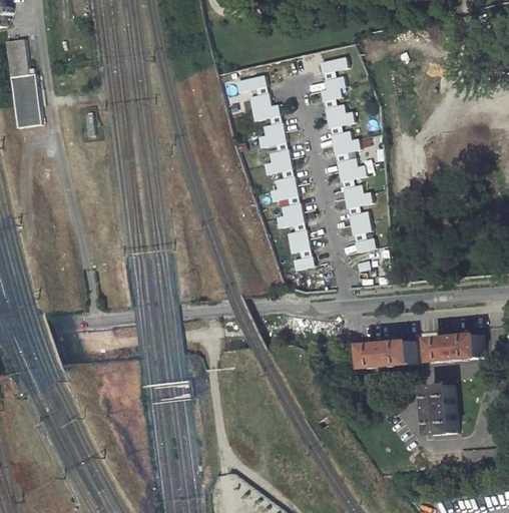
[(1,0),(0,0),(0,28),(4,27),(4,20),(7,20),(8,15),(10,13),(9,9),(7,7),(2,8),(1,0)]
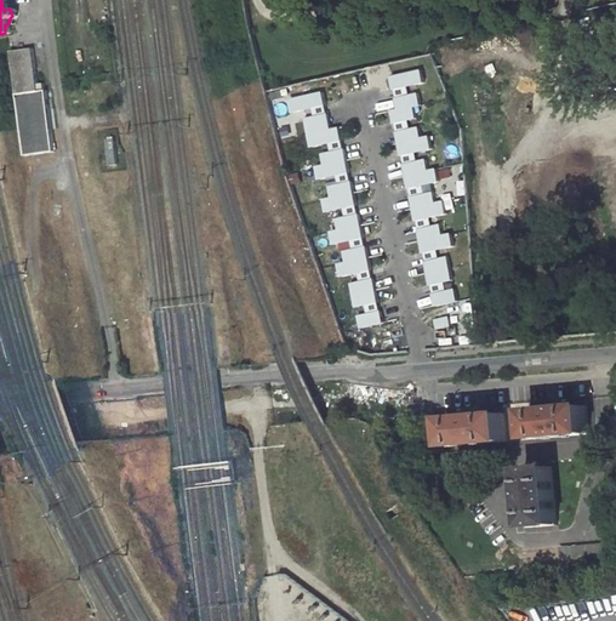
[(5,52),(11,95),(33,91),(28,49),(5,52)]
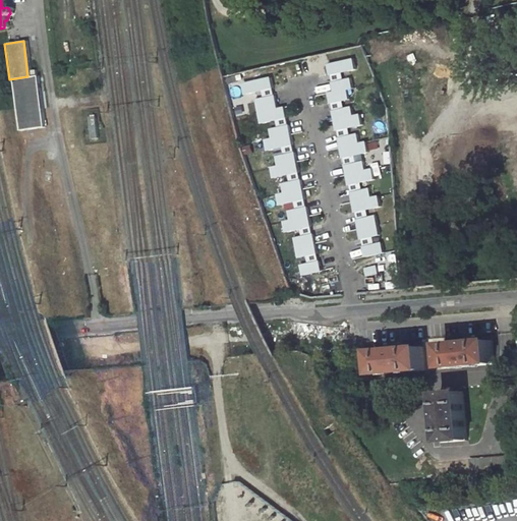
[(353,69),(351,58),(326,64),(331,82),(339,80),(337,72),(353,69)]
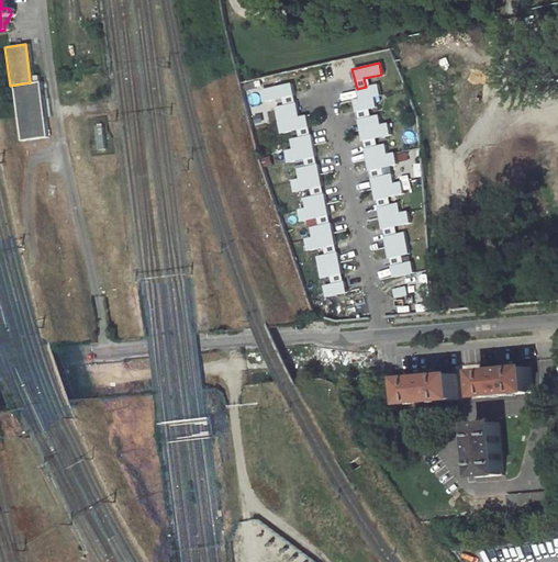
[(289,83),(259,90),(263,101),(281,97),(283,104),(293,102),(289,83)]
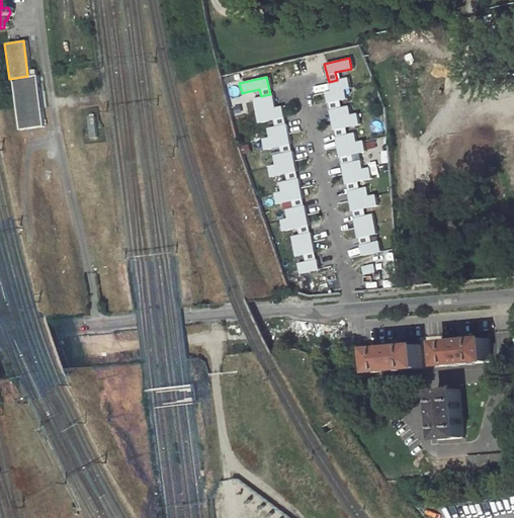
[(330,91),(325,92),(327,102),(336,100),(341,99),(339,89),(348,87),(346,78),(337,80),(329,82),(330,91)]
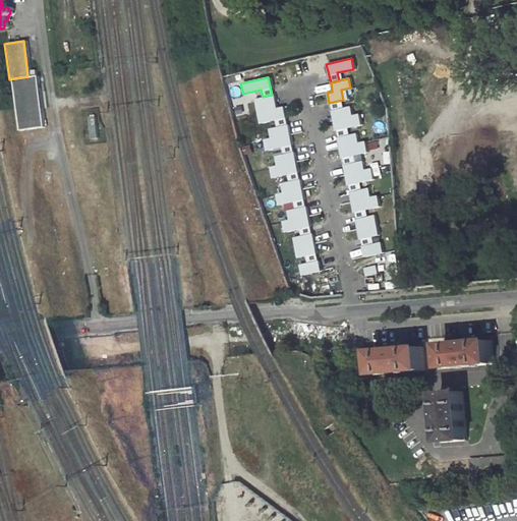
[(36,80),(11,83),(17,134),(42,131),(36,80)]
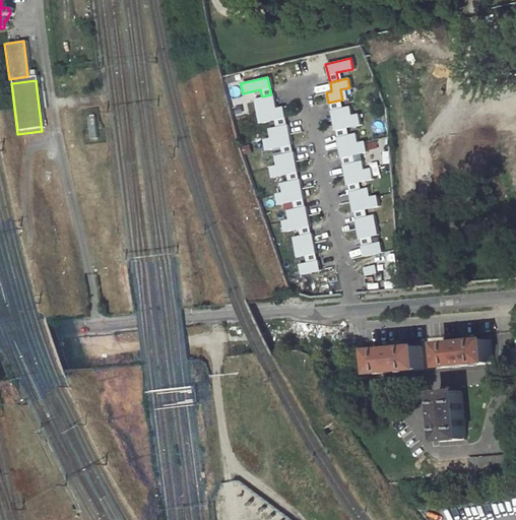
[(274,108),(271,94),(262,96),(254,99),(259,123),(274,119),(275,127),(284,125),(281,107),(274,108)]
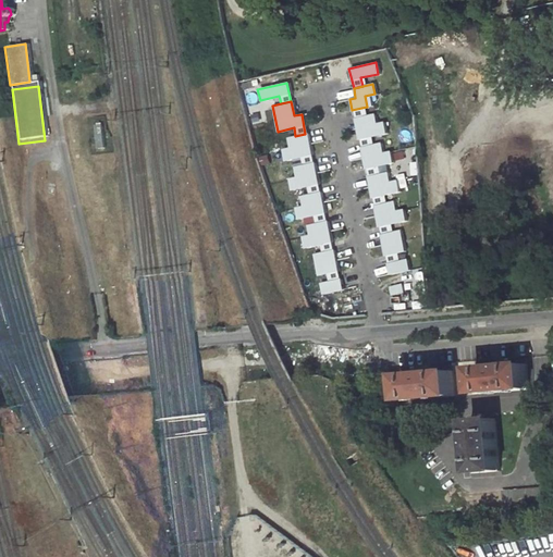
[(361,108),(352,110),(358,139),(368,137),(384,133),(382,122),(371,124),(369,114),(364,116),(361,108)]
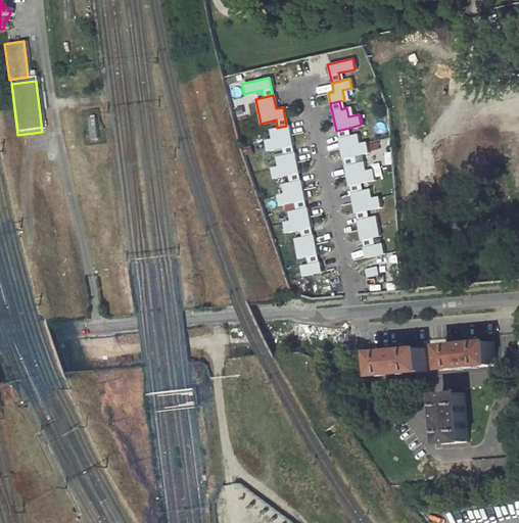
[(93,117),(87,117),(89,140),(95,139),(93,117)]
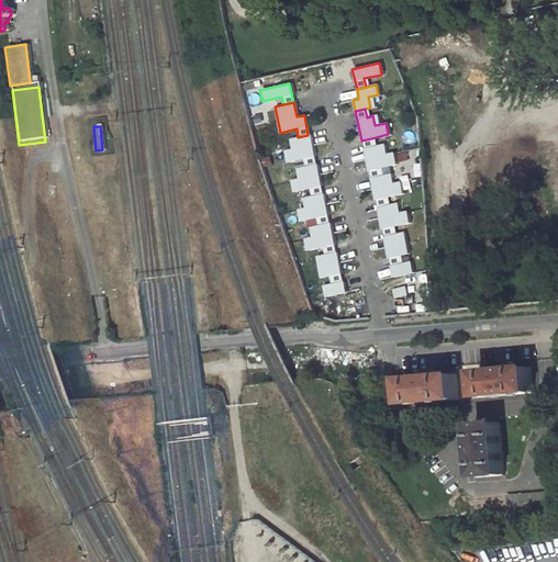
[(303,158),(304,166),(314,164),(308,135),(298,137),(289,138),(291,149),(285,150),(287,161),(303,158)]
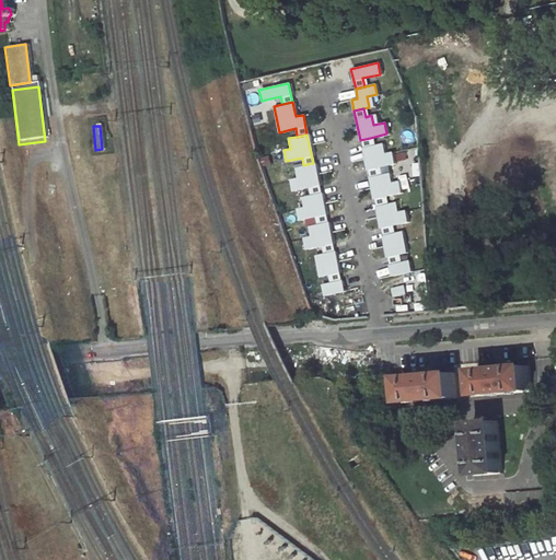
[(360,140),(367,170),(377,167),(393,163),(391,152),(380,154),(378,144),(372,146),(370,138),(360,140)]
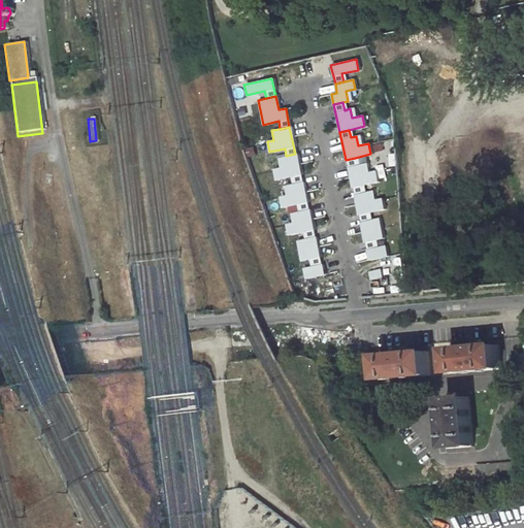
[(292,184),(301,182),(295,154),(286,156),(277,158),(280,168),(273,169),(275,179),(291,176),(292,184)]
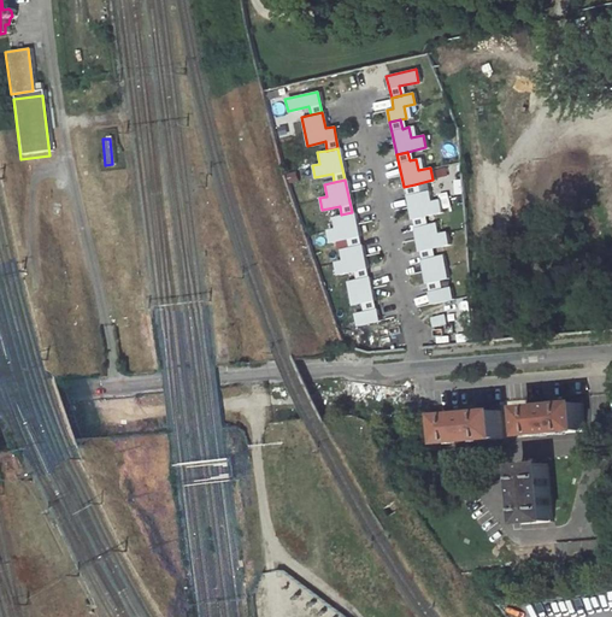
[(404,187),(411,218),(422,216),(440,212),(437,200),(425,203),(423,192),(417,193),(415,184),(404,187)]
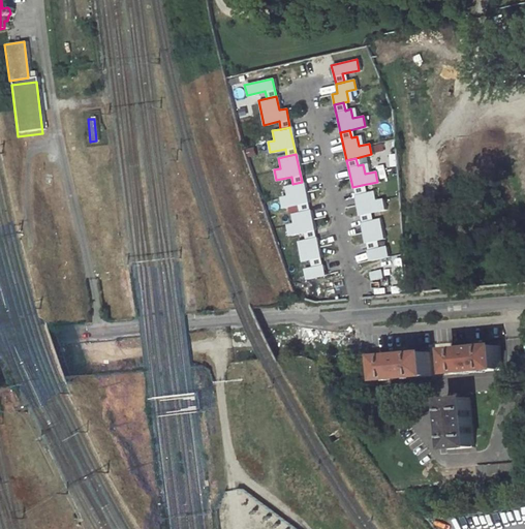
[(299,212),(308,210),(302,182),(292,184),(284,186),(286,195),(279,197),(282,208),(298,205),(299,212)]
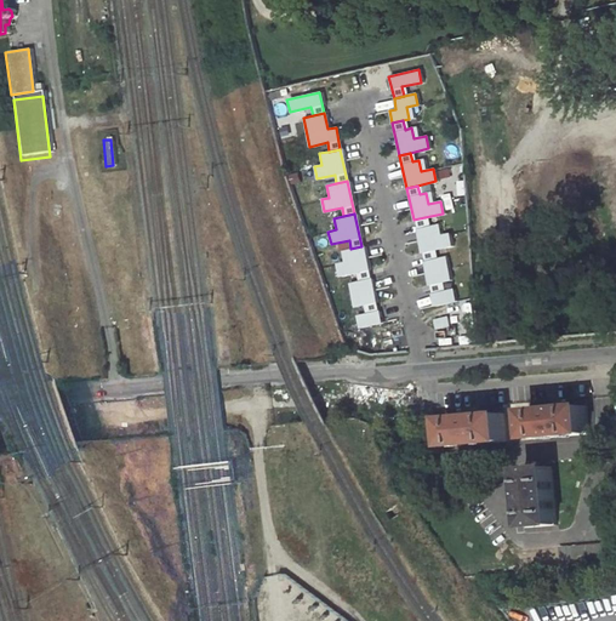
[(421,252),(432,250),(450,246),(448,233),(435,237),(433,226),(427,227),(425,217),(414,220),(421,252)]
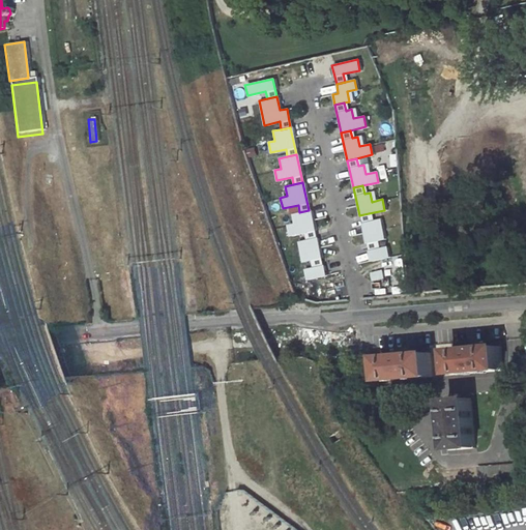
[(299,212),(291,214),(293,224),(286,225),(289,236),(304,232),(305,240),(315,238),(310,210),(309,210),(299,212)]
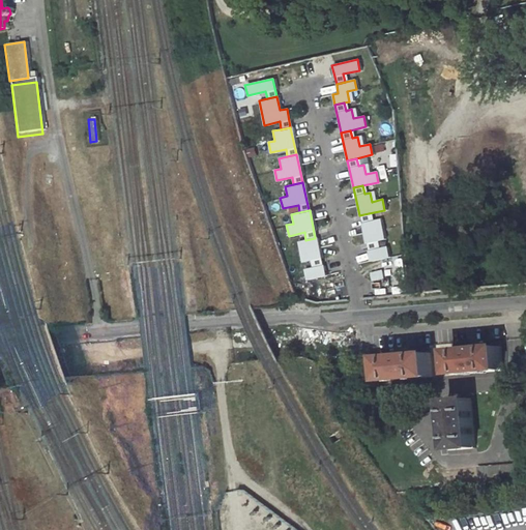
[(366,243),(375,241),(384,239),(379,218),(370,221),(369,213),(359,215),(366,243)]
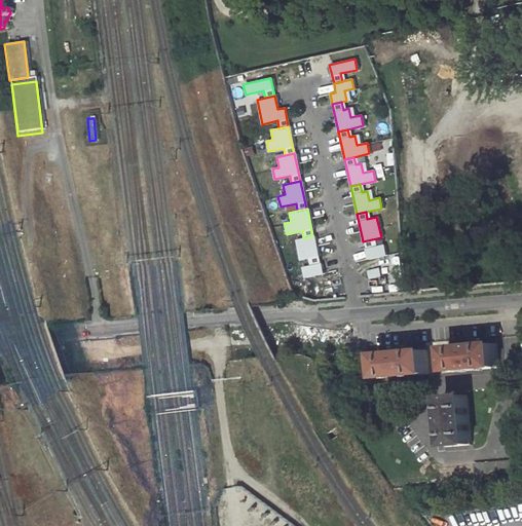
[(318,256),(312,236),(303,238),(295,239),(299,260),(308,258),(318,256)]
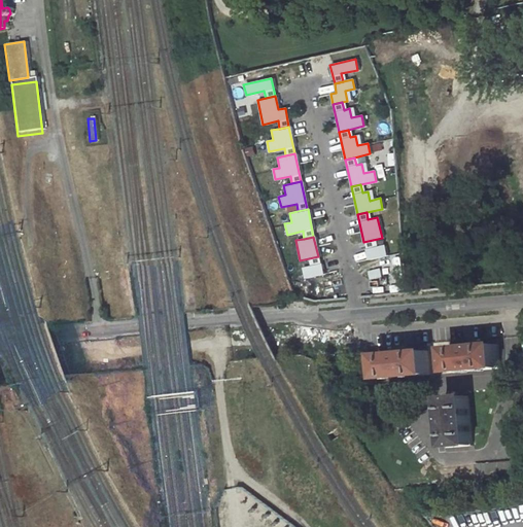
[(368,259),(385,255),(383,245),(374,247),(373,240),(363,242),(368,259)]
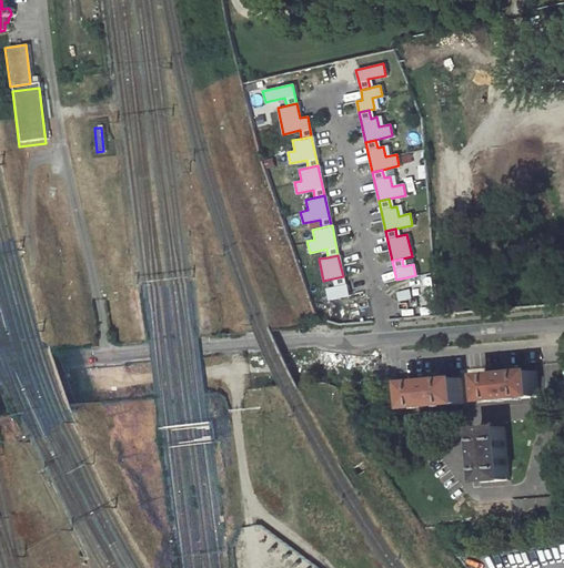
[(328,300),(348,295),(343,276),(333,279),(334,286),(325,288),(328,300)]
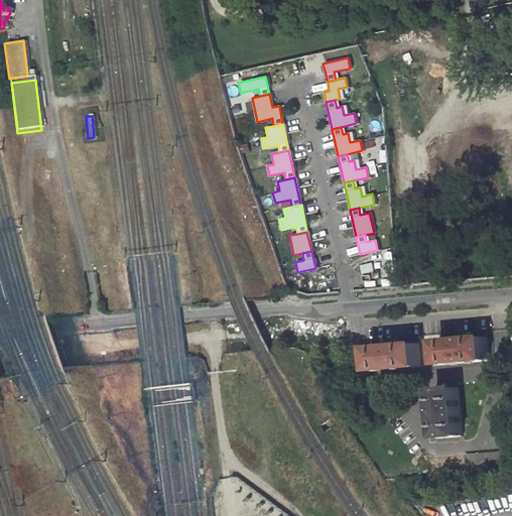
[(371,270),(369,263),(359,265),(360,273),(371,270)]
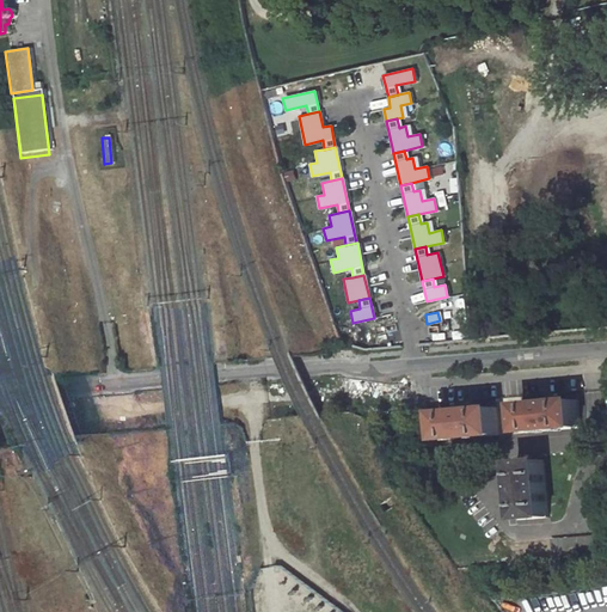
[(574,401),(517,405),(520,433),(576,428),(574,401)]
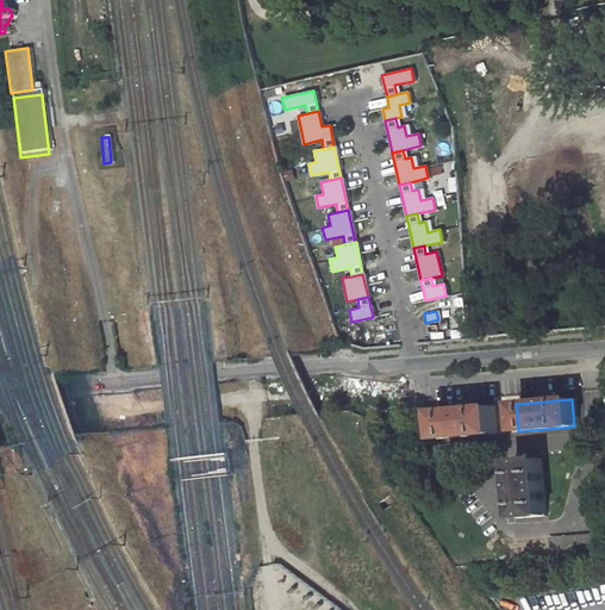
[(491,406),(435,411),(437,439),(493,434),(491,406)]
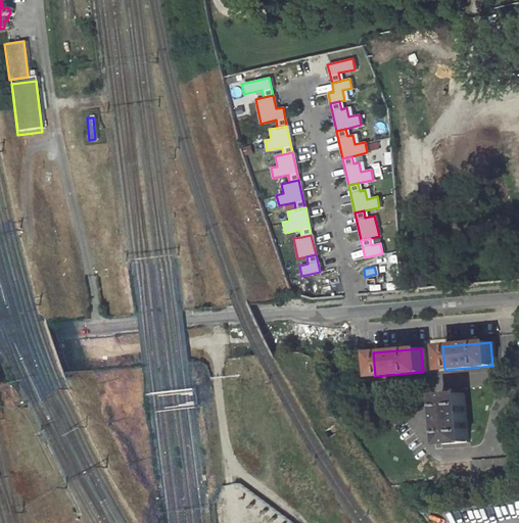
[(442,443),(466,441),(462,393),(438,395),(442,443)]
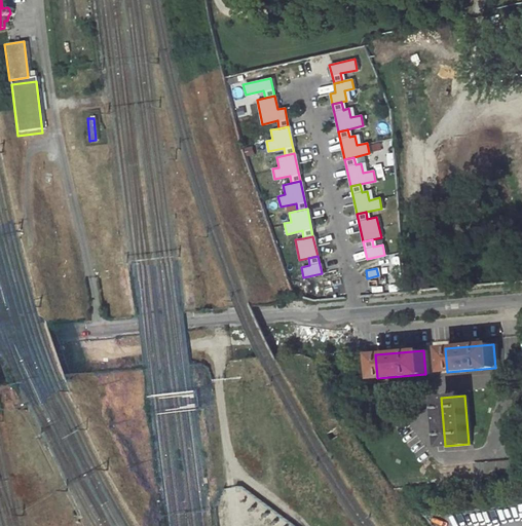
[(468,464),(455,465),(456,478),(469,478),(468,464)]
